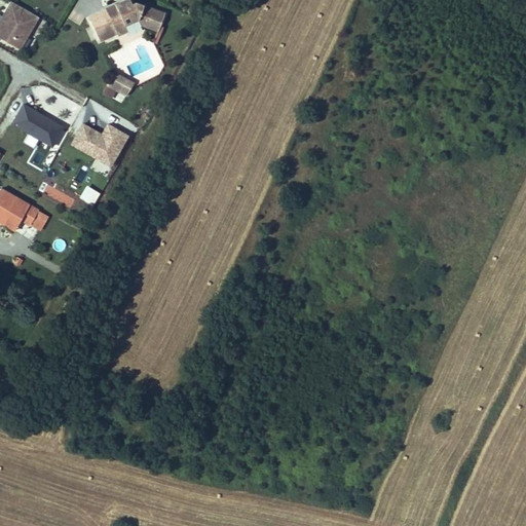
[(129,0),(123,0),(88,16),(100,40),(117,33),(114,27),(135,17),(159,27),(164,13),(136,2),(133,4),(129,0)]
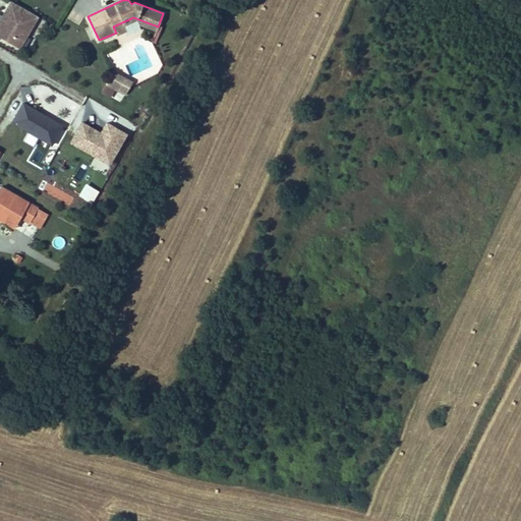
[(15,3),(11,1),(2,18),(6,20),(15,3)]
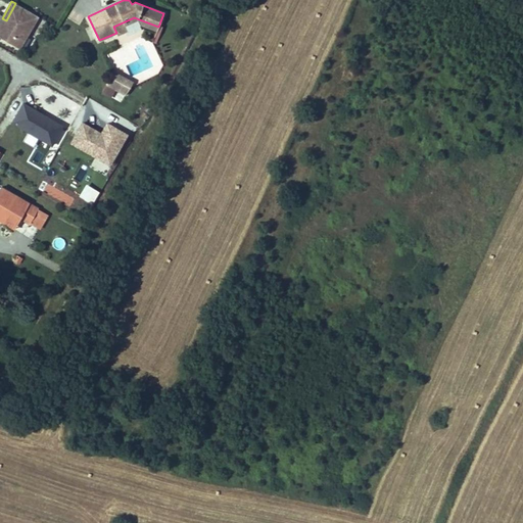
[(38,16),(15,3),(6,20),(2,18),(0,20),(0,37),(19,48),(38,16)]
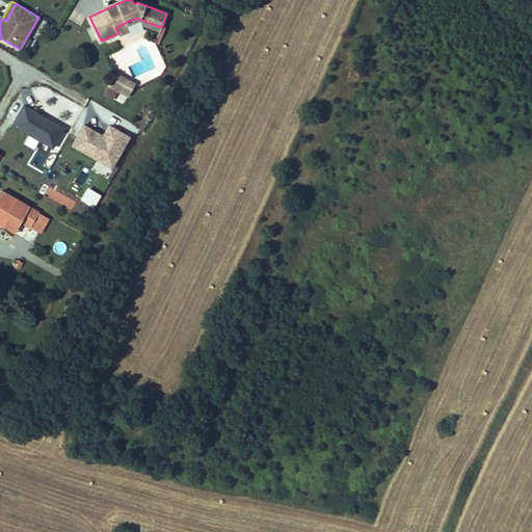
[(136,18),(115,27),(118,33),(137,24),(160,32),(161,27),(136,18)]
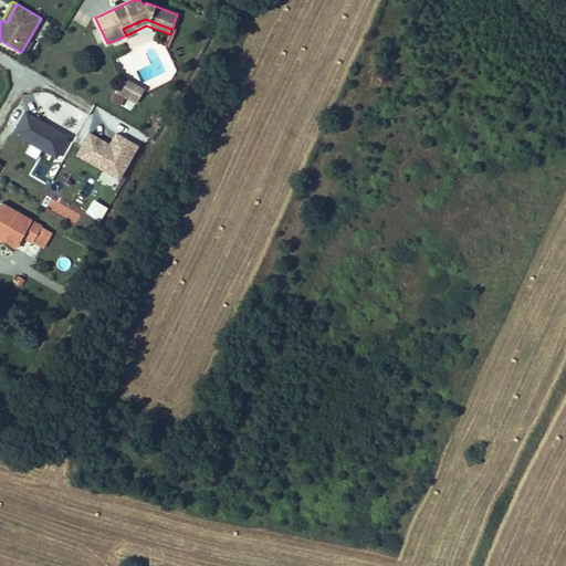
[(123,77),(115,92),(125,97),(127,98),(130,93),(139,97),(144,88),(123,77)]
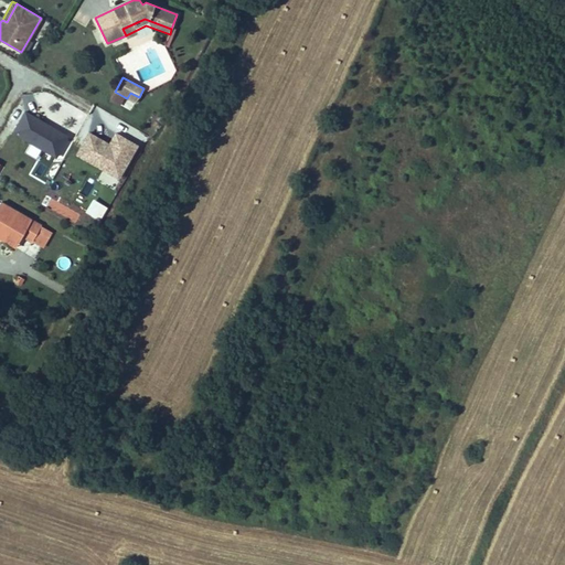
[(125,97),(115,92),(112,99),(121,105),(125,97)]
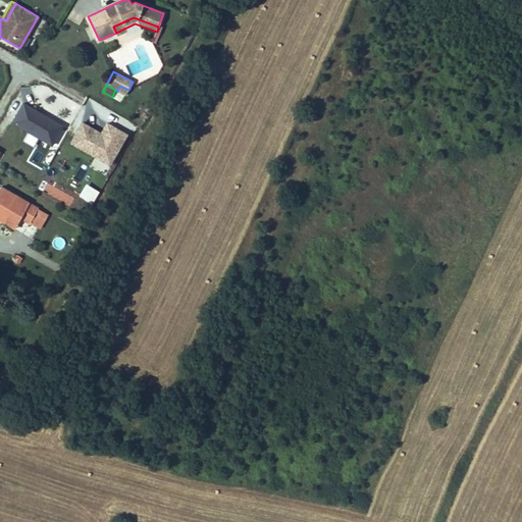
[(128,90),(120,86),(117,91),(125,95),(128,90)]
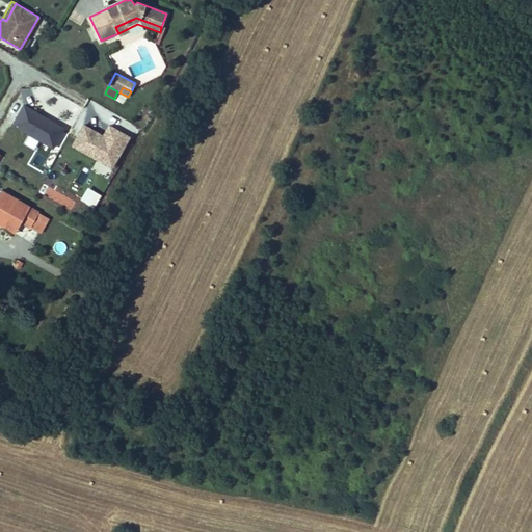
[(47,112),(27,101),(16,121),(56,143),(68,124),(51,114),(49,116),(46,114),(47,112)]
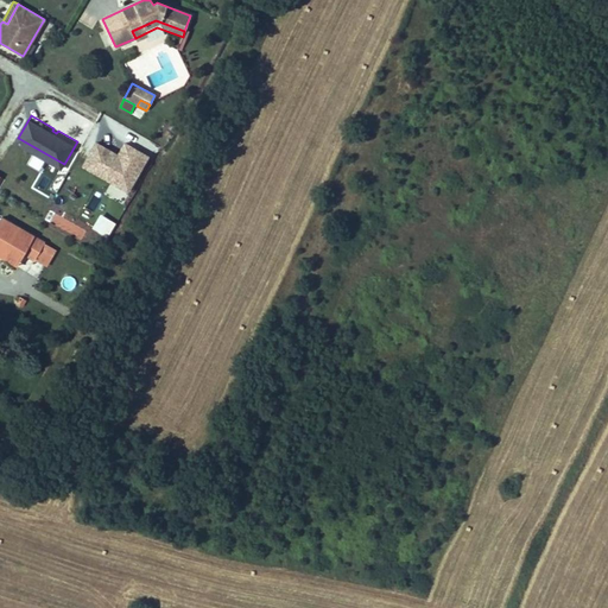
[(86,160),(114,177),(118,172),(132,168),(139,172),(151,151),(127,138),(120,150),(99,137),(86,160)]
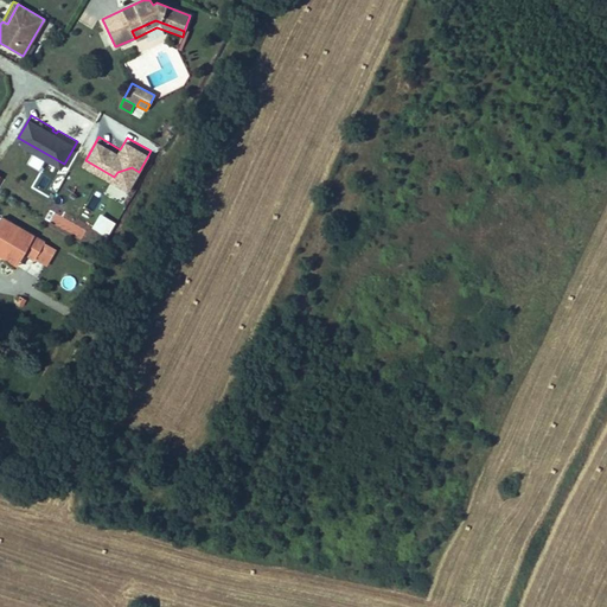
[(117,172),(114,177),(131,186),(139,172),(132,167),(117,172)]
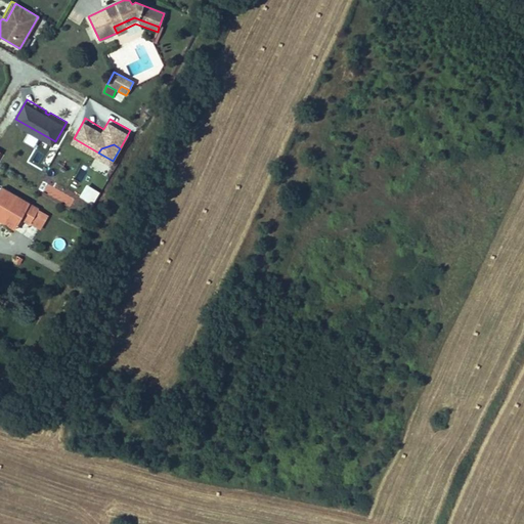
[(85,185),(77,199),(91,206),(99,192),(85,185)]
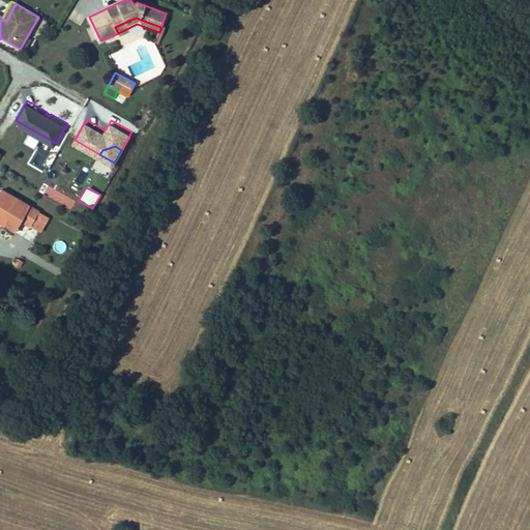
[(38,212),(0,189),(0,217),(17,228),(21,221),(30,227),(38,212)]
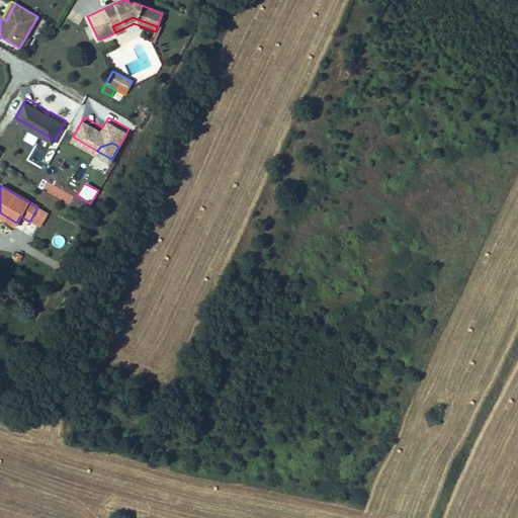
[(47,212),(37,207),(29,222),(38,227),(47,212)]
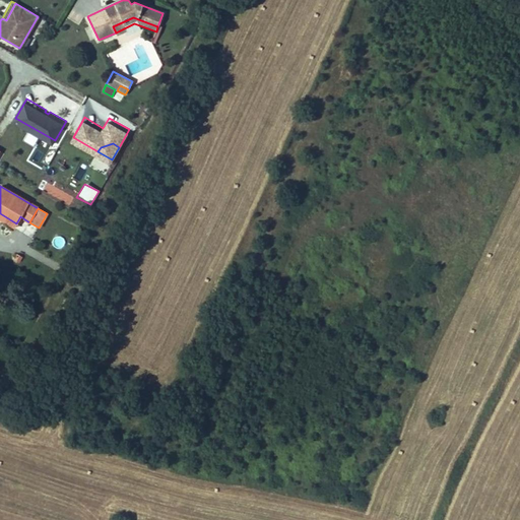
[(16,223),(0,213),(0,219),(14,228),(16,223)]
